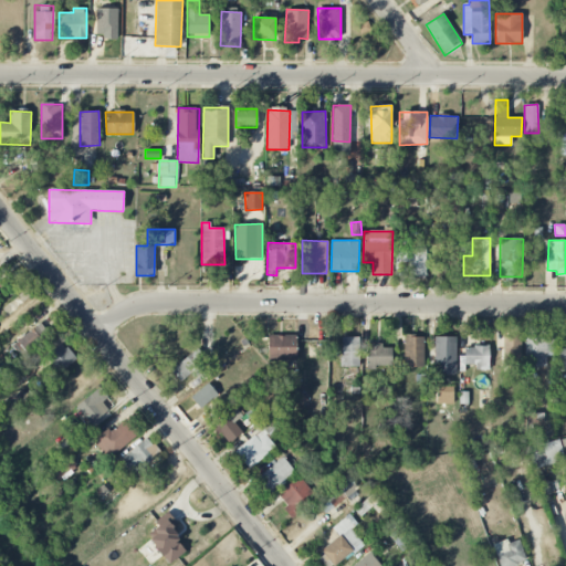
[(426,245),(413,244),(413,249),(396,249),(395,275),(405,276),(406,263),(411,263),(411,275),(425,275),(426,245)]
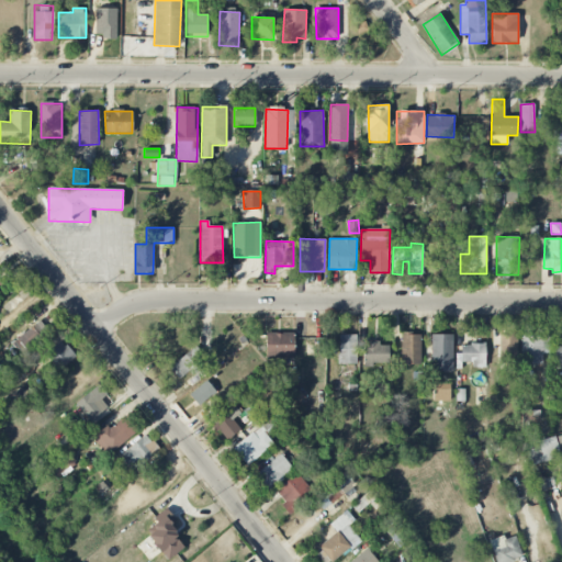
[(23,353),(49,333),(40,321),(13,341),(23,353)]
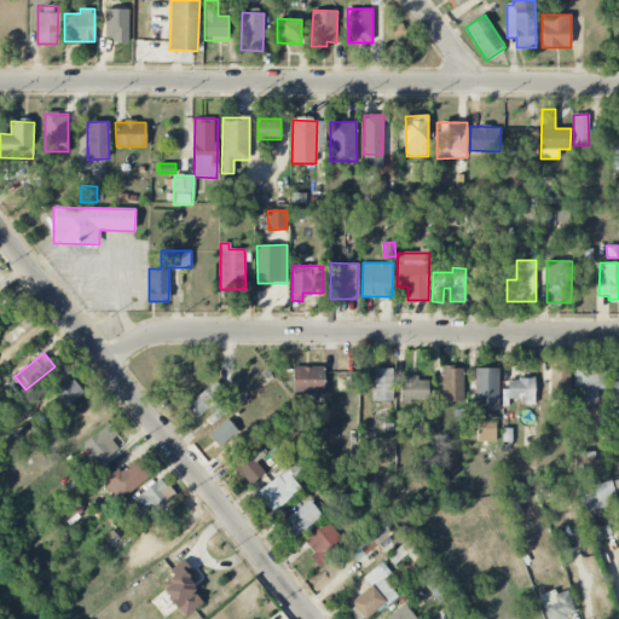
[(606,365),(574,366),(574,401),(597,400),(597,389),(606,389),(606,365)]
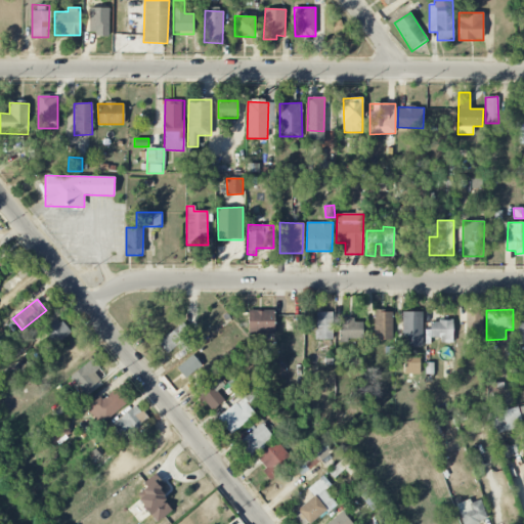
[(248,310),(249,334),(274,333),(273,310),(248,310)]
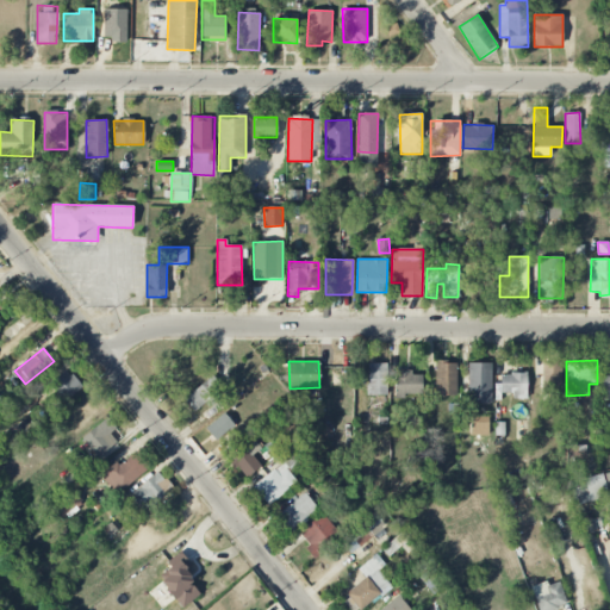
[(435,396),(456,396),(456,362),(435,362),(435,396)]
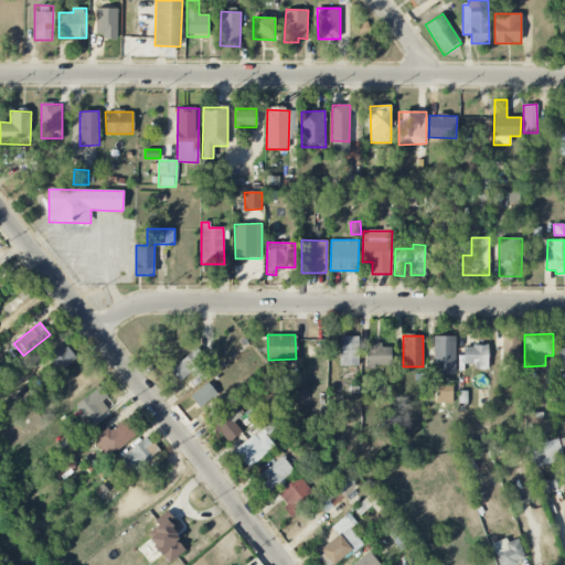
[(520,336),(502,336),(502,364),(520,364),(520,336)]
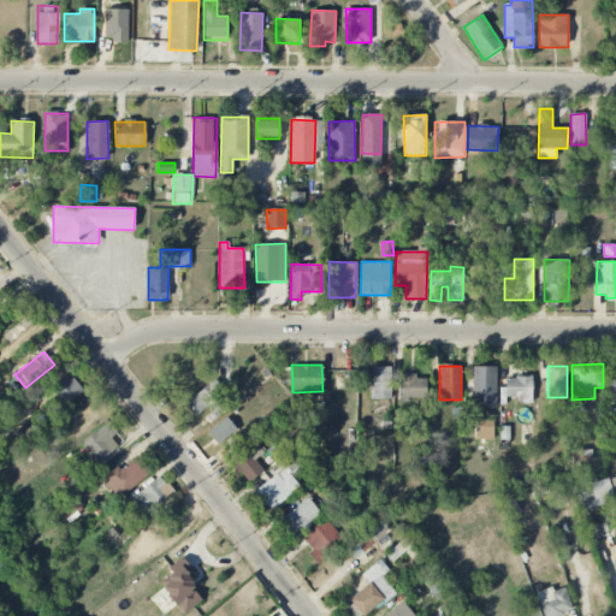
[(390,367),(371,367),(372,400),(391,398),(390,367)]
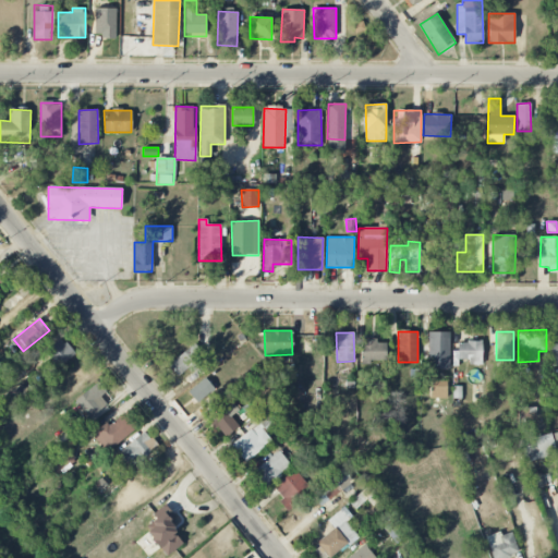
[(428,368),(450,368),(449,332),(428,332),(428,368)]
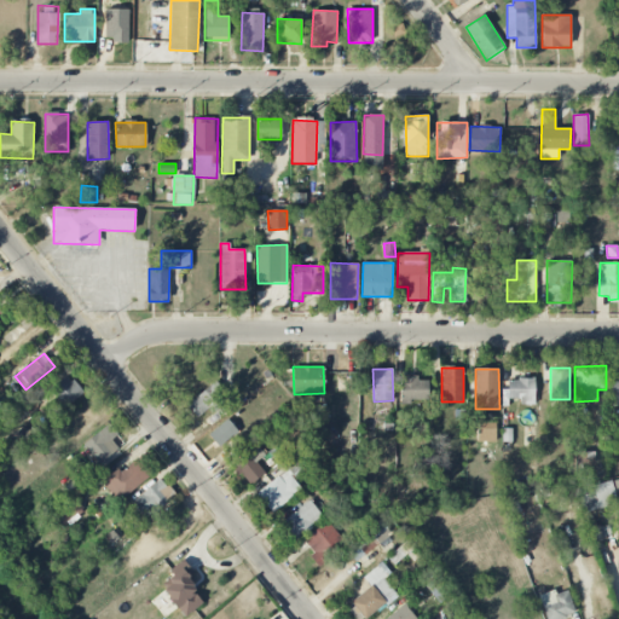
[(337,391),(358,391),(358,372),(337,372),(337,391)]
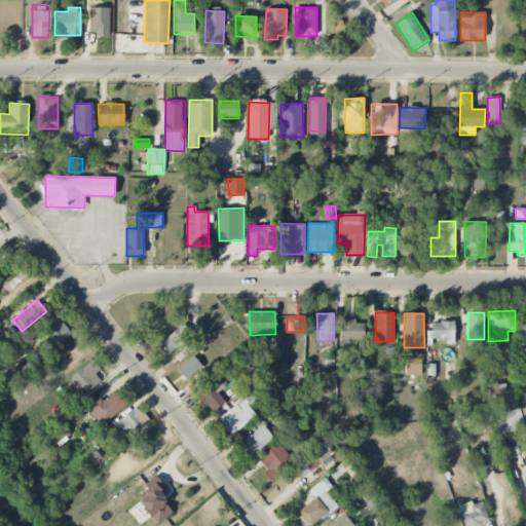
[(42,330),(52,345),(70,334),(59,318),(42,330)]
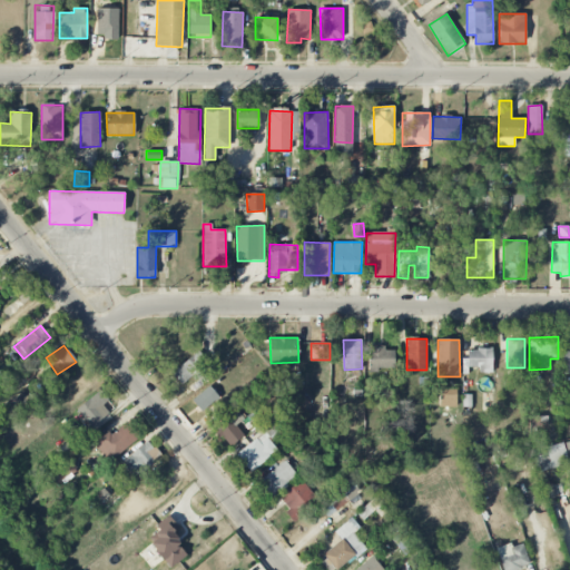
[(369,349),(370,369),(395,369),(394,349),(369,349)]
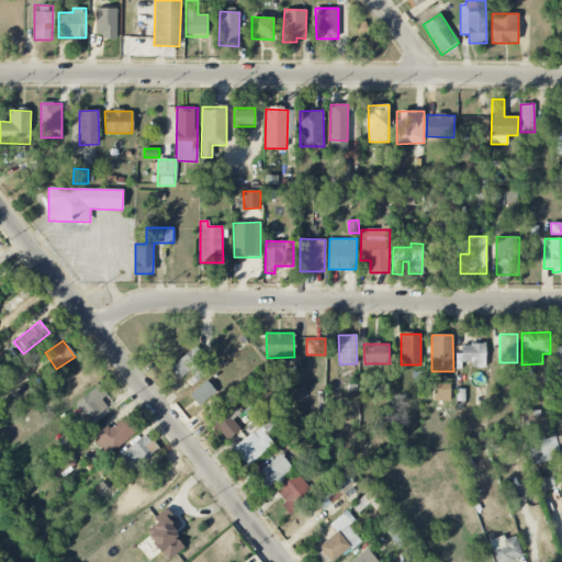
[(485,368),(485,345),(461,344),(460,361),(475,361),(475,368),(485,368)]
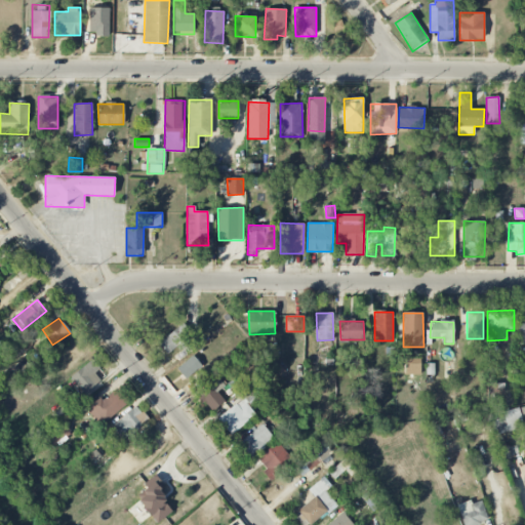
[(190,332),(184,324),(158,341),(167,354),(176,348),(179,352),(192,342),(186,334),(190,332)]
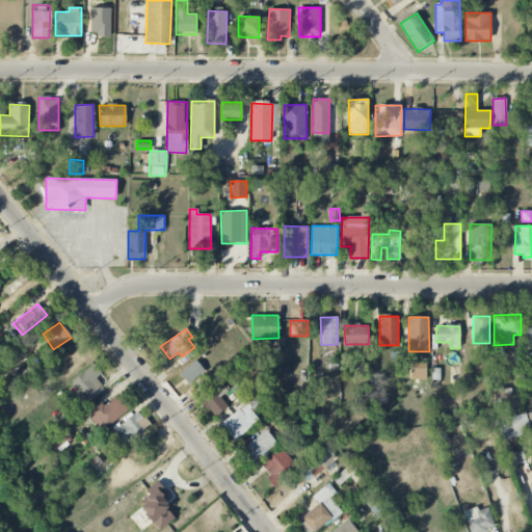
[(205,371),(195,360),(179,373),(187,384),(205,371)]
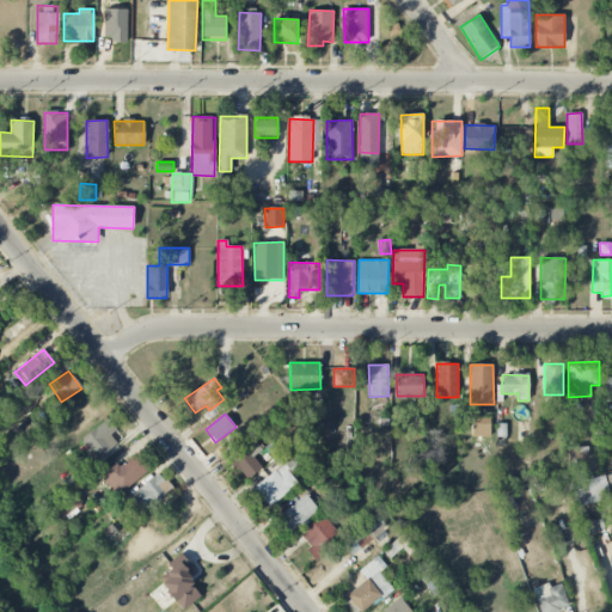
[(97,459),(123,439),(108,418),(81,440),(97,459)]
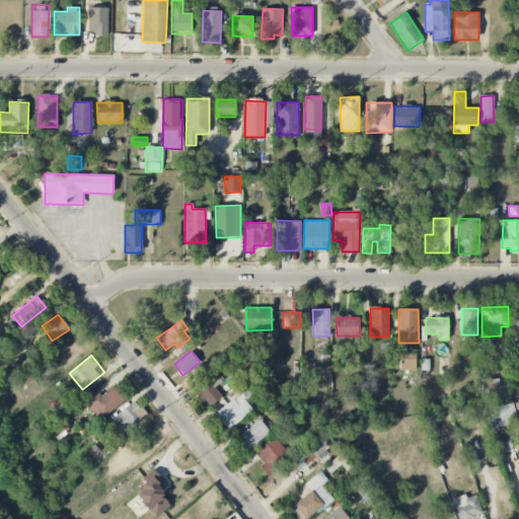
[(400,369),(415,370),(415,355),(401,355),(400,369)]
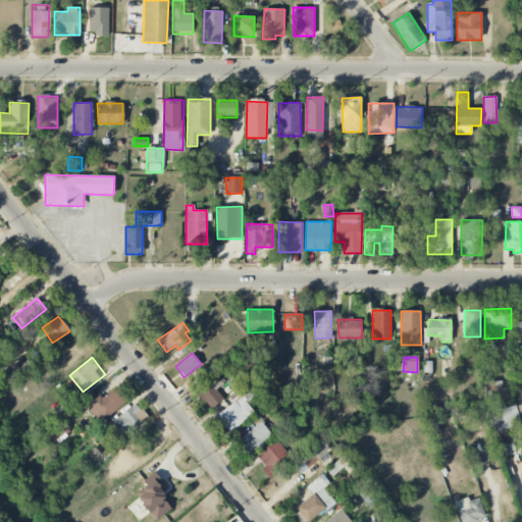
[(6,371),(12,379),(28,367),(21,359),(6,371)]
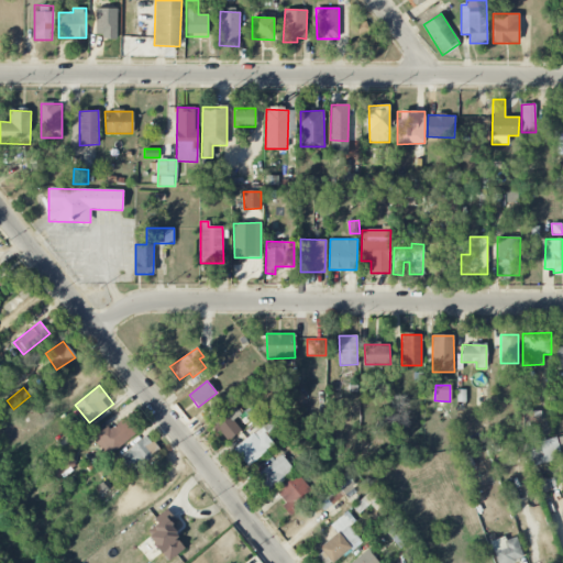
[(241,415),(235,407),(212,423),(225,442),(241,431),(233,419),(241,415)]
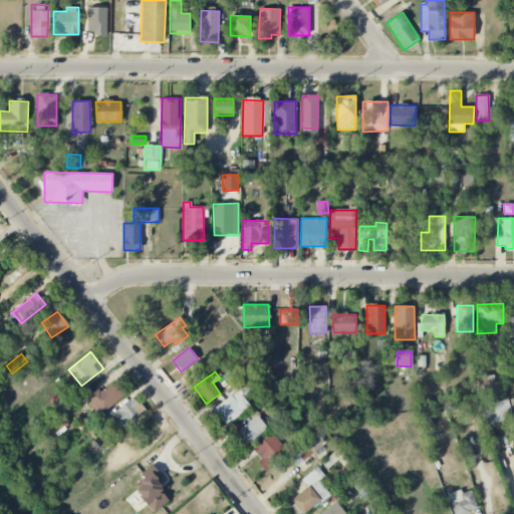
[(225,426),(250,407),(244,399),(255,391),(250,383),(257,378),(252,371),(235,384),(239,390),(213,410),(225,426)]
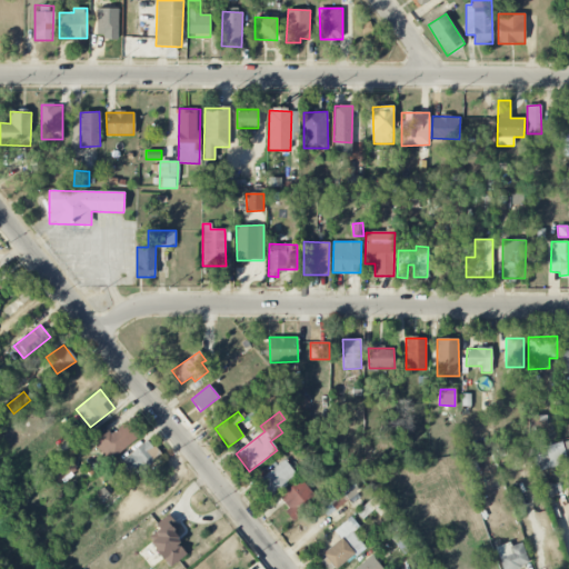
[(530,428),(546,428),(546,416),(530,416),(530,428)]
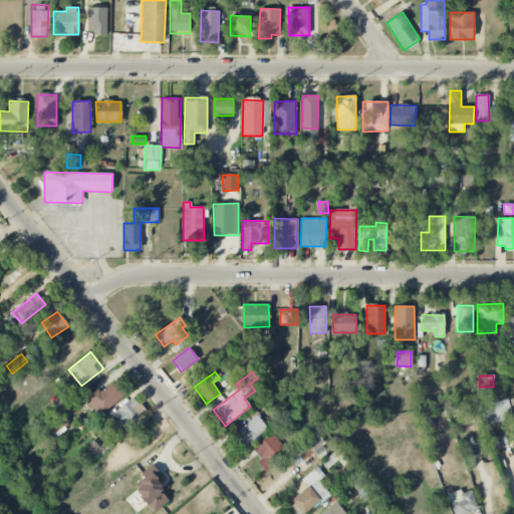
[(86,401),(98,416),(127,393),(115,377),(86,401)]
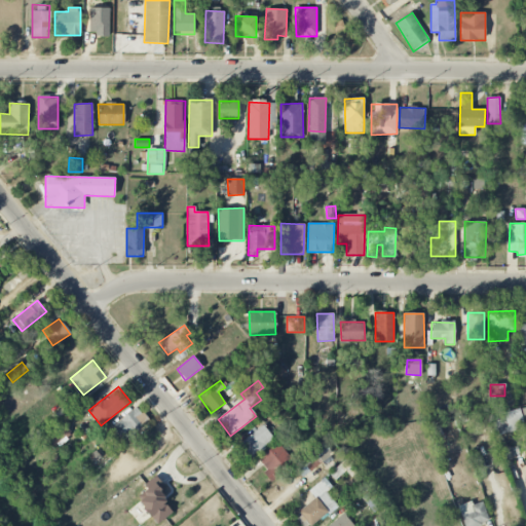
[(496,437),(525,426),(524,423),(525,422),(525,405),(490,417),(496,437)]
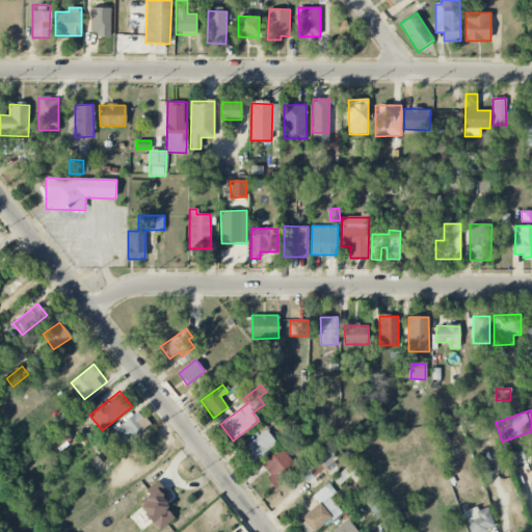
[(113,431),(126,447),(151,426),(138,410),(113,431)]
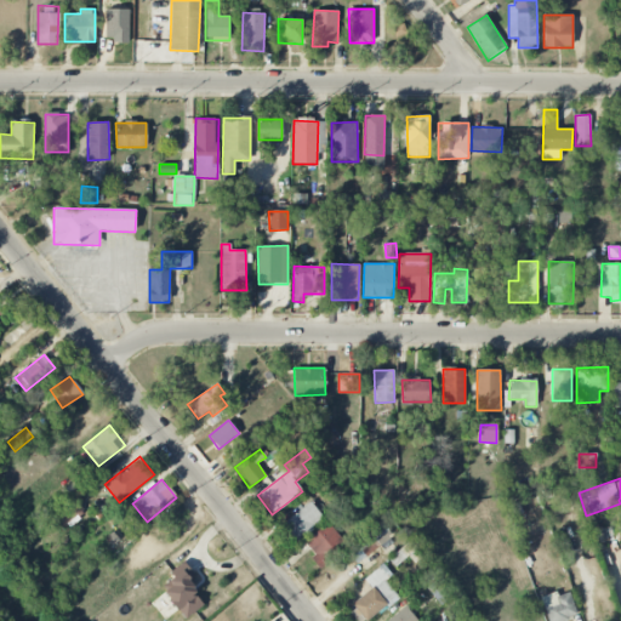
[(281,524),(296,542),(324,519),(311,501),(281,524)]
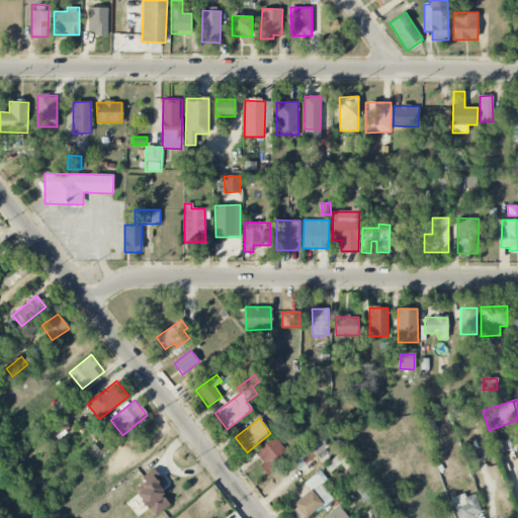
[(69,426),(65,421),(49,433),(53,438),(69,426)]
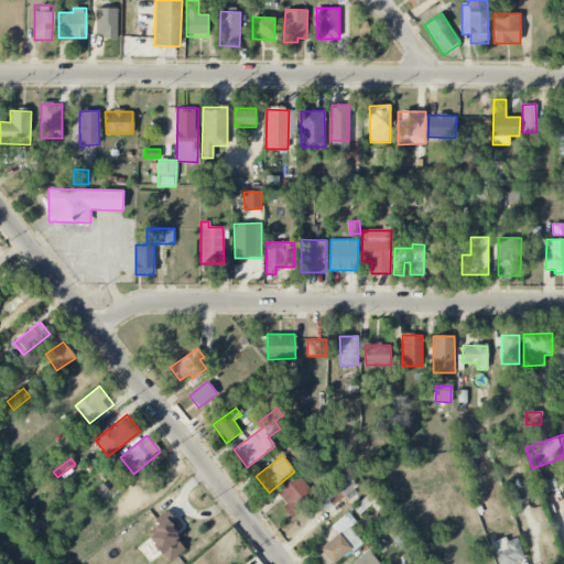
[(277,492),(286,505),(283,508),(289,514),(314,492),(296,474),(277,492)]
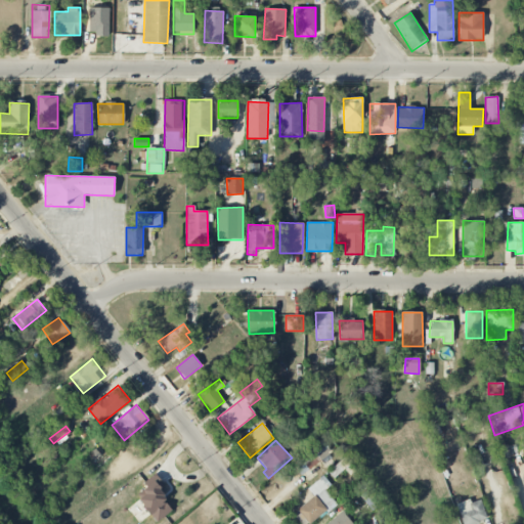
[(332,454),(323,441),(292,462),(300,474),(332,454)]
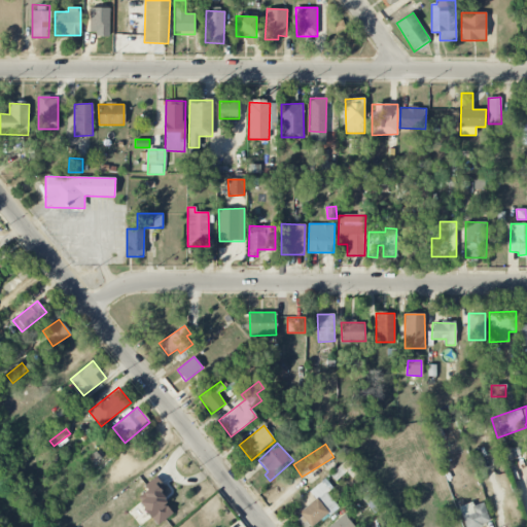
[(355,467),(347,459),(330,475),(338,484),(355,467)]
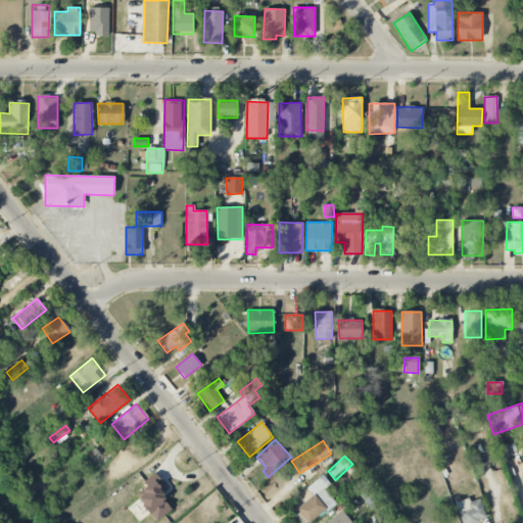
[(313,497),(291,511),(298,522),(306,522),(336,505),(325,488),(328,486),(322,477),(306,487),(313,497)]
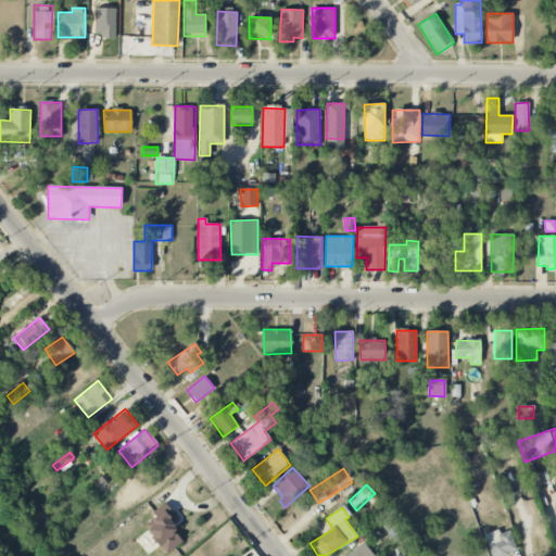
[(167,519),(173,515),(169,509),(144,525),(164,555),(182,543),(167,519)]
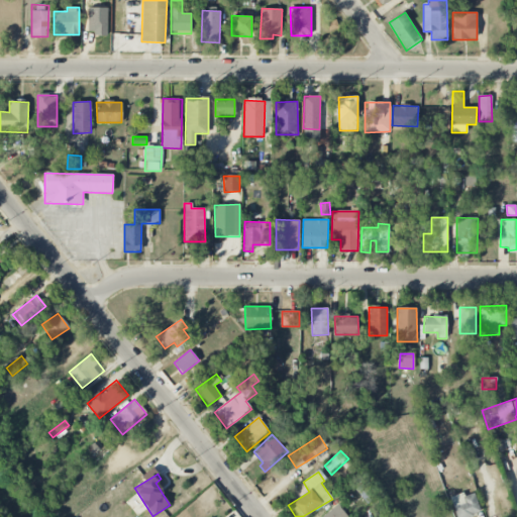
[(374,498),(363,483),(355,489),(367,504),(374,498)]
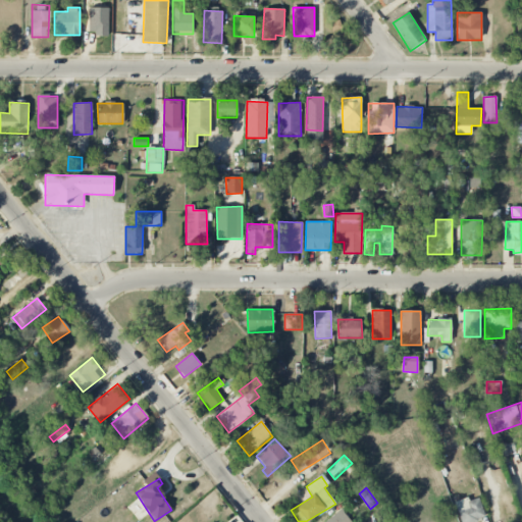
[(460,521),(472,521),(485,518),(478,496),(455,503),(460,521)]
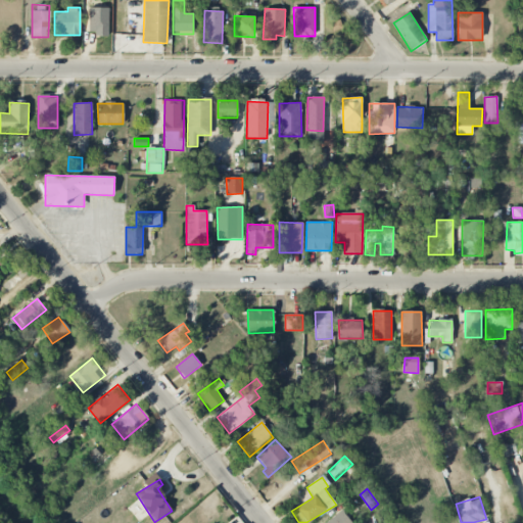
[(352,522),(341,510),(325,522),(352,522)]
